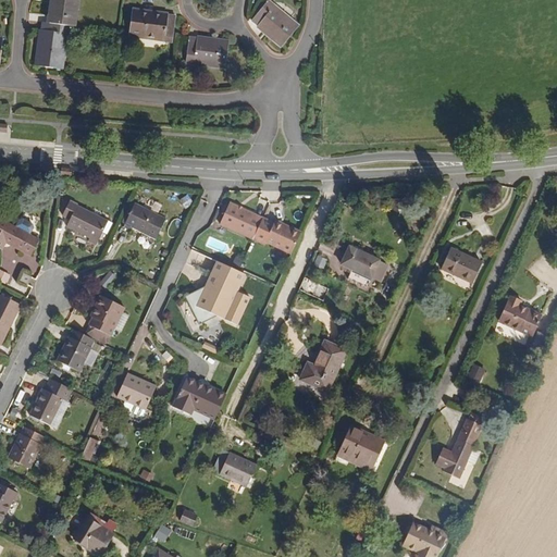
[(73,0),(49,0),(47,22),(63,23),(71,24),(73,0)]
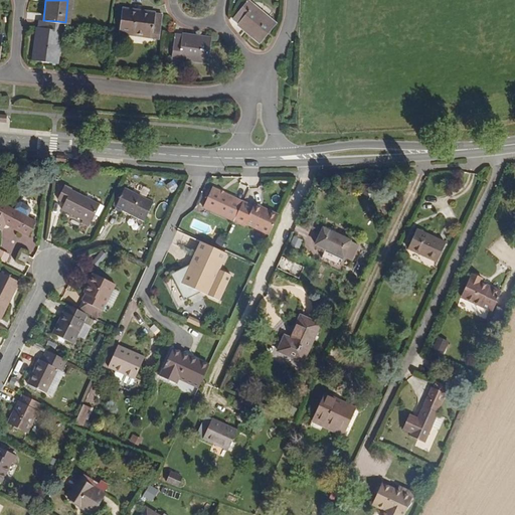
[(260,39),(274,23),(245,0),(231,16),(260,39)]
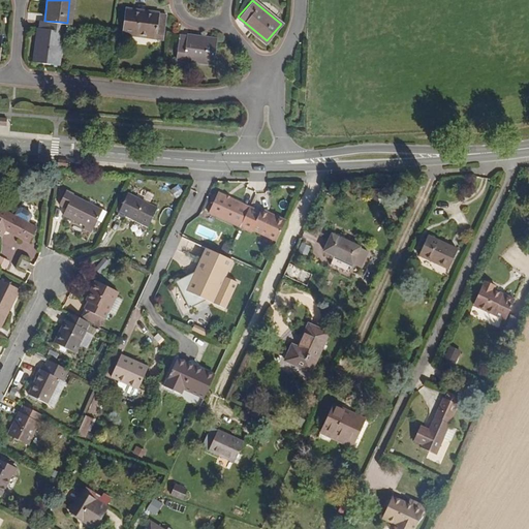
[(161,37),(164,14),(124,9),(121,31),(161,37)]
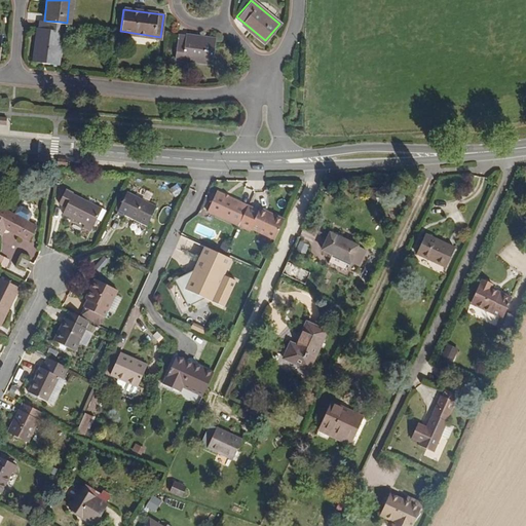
[(32,61),(53,64),(60,22),(44,21),(37,20),(32,61)]
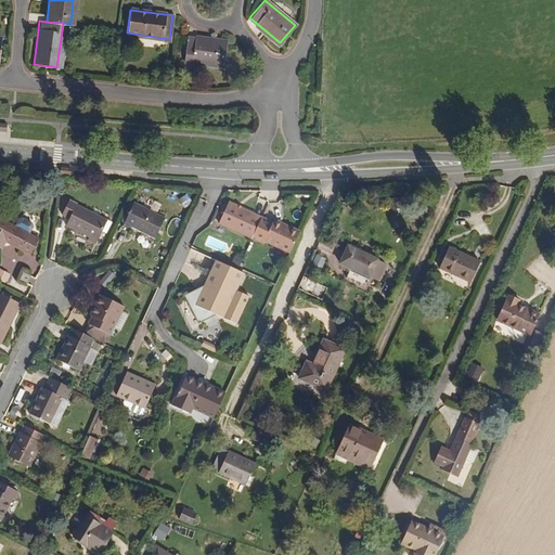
[(222,64),(224,42),(188,38),(185,59),(222,64)]
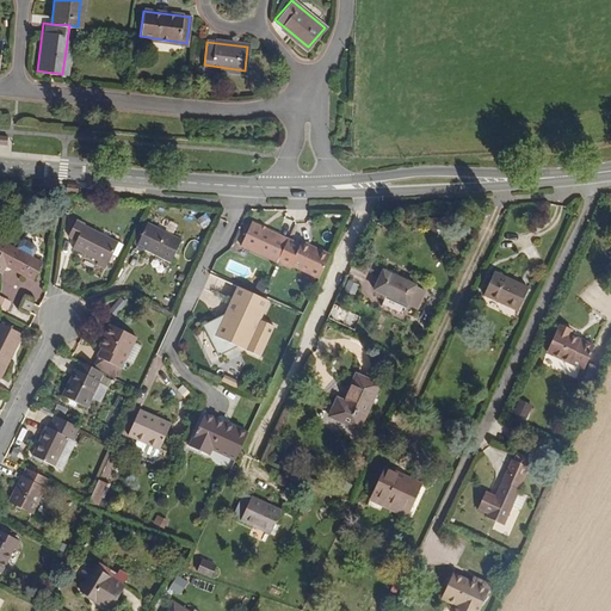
[(86,226),(87,221),(80,217),(72,234),(79,239),(75,246),(100,258),(99,260),(109,265),(119,241),(86,226)]
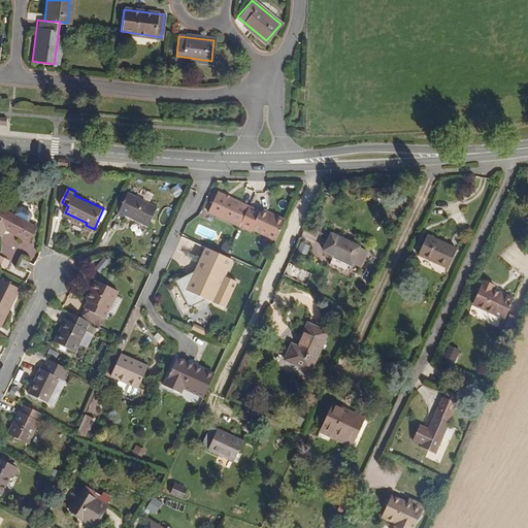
[(219,188),(209,208),(240,223),(250,203),(251,201),(219,188)]
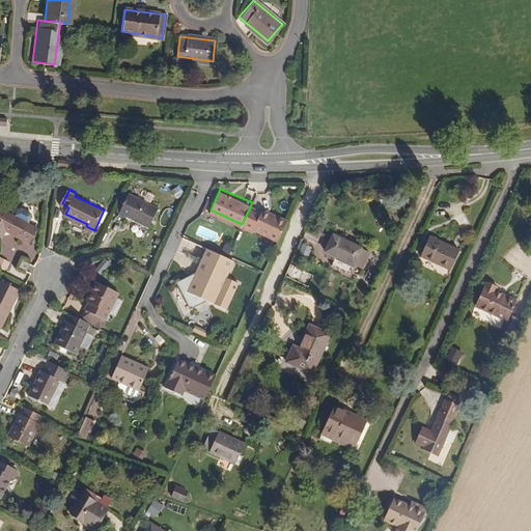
[(148,225),(159,206),(130,192),(119,214),(126,218),(128,216),(148,225)]
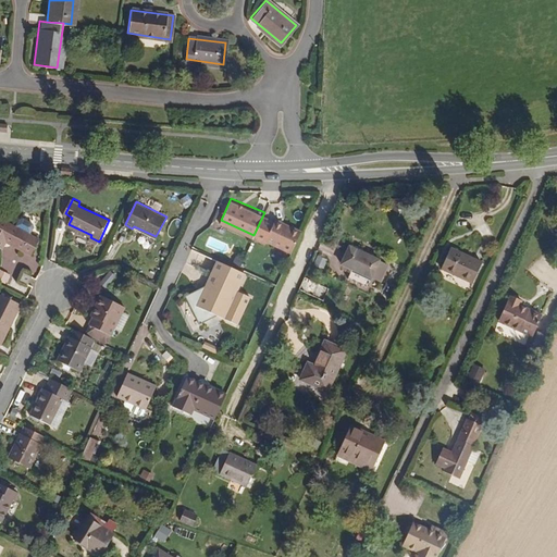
[(277,221),(263,214),(254,235),(269,243),(270,240),(292,249),(301,227),(280,218),(277,221)]
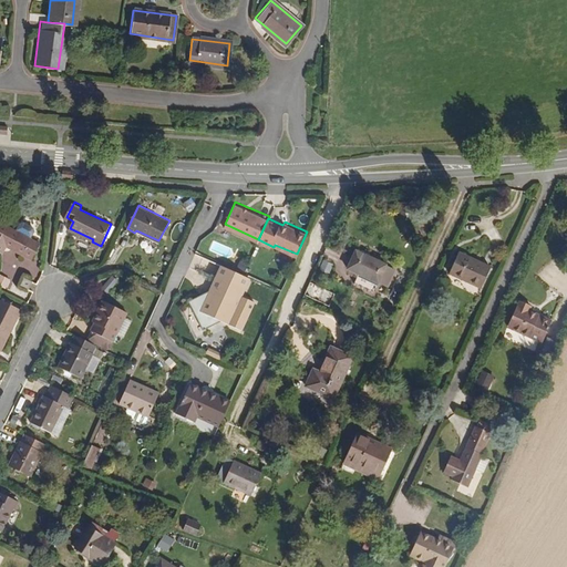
[(18,226),(14,233),(0,224),(0,254),(1,255),(3,248),(30,261),(39,245),(29,240),(33,234),(32,230),(21,225),(18,226)]
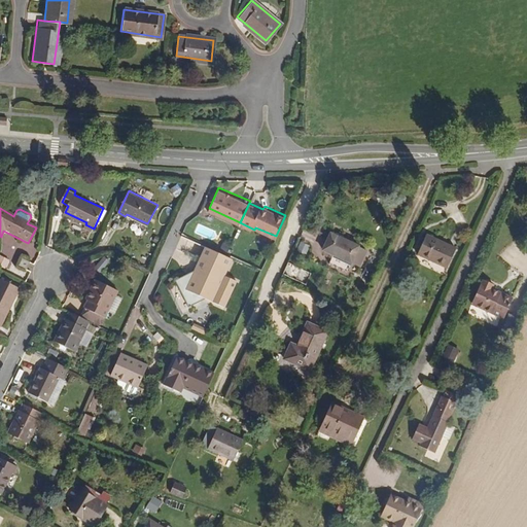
[(351,256),(359,239),(330,225),(323,243),(351,256)]
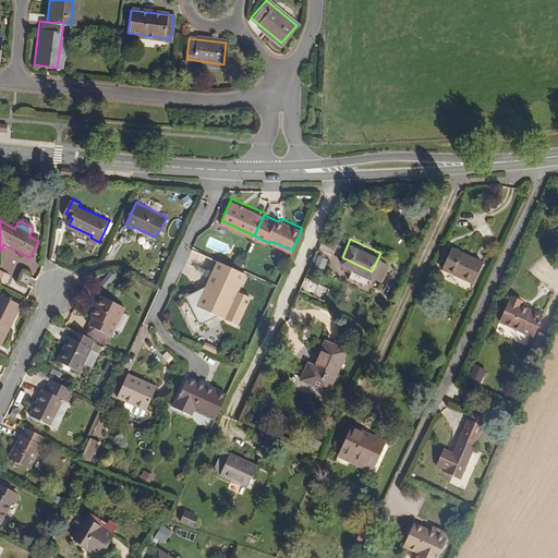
[(471,281),(480,262),(449,247),(439,267),(471,281)]
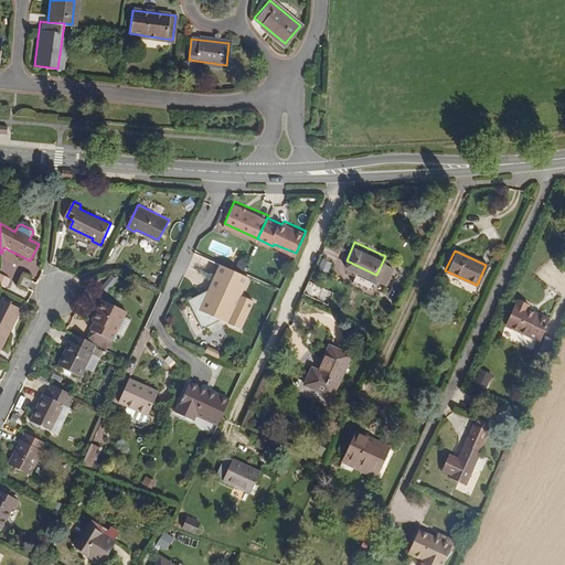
[(243,289),(251,272),(222,259),(212,283),(213,286),(208,287),(206,286),(189,296),(204,323),(222,315),(243,323),(256,295),(243,289)]
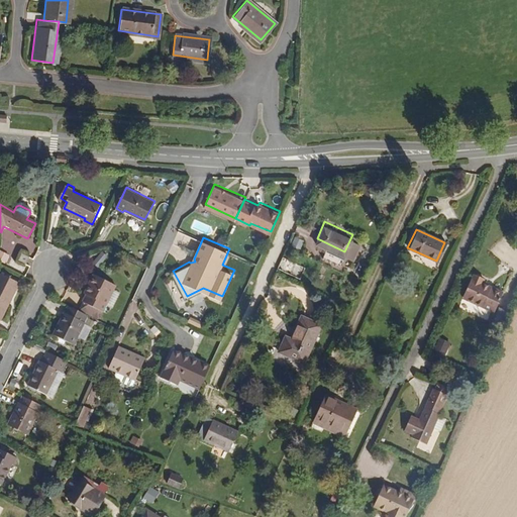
[(0,260),(6,263),(9,253),(0,249),(0,260)]
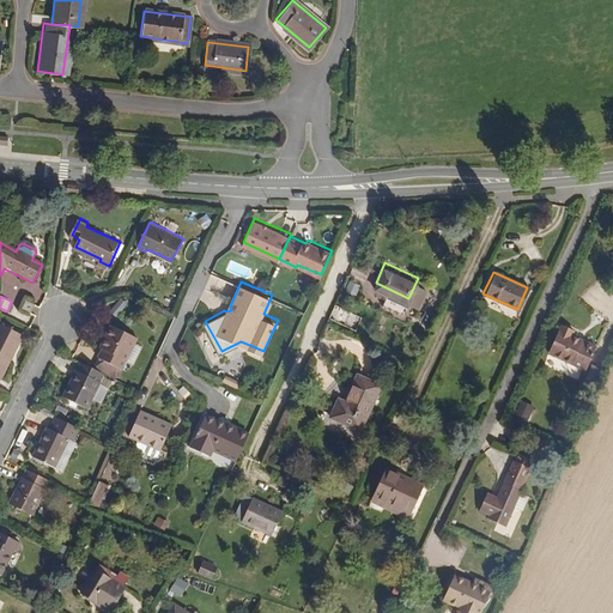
[(20,308),(31,313),(35,305),(24,299),(20,308)]
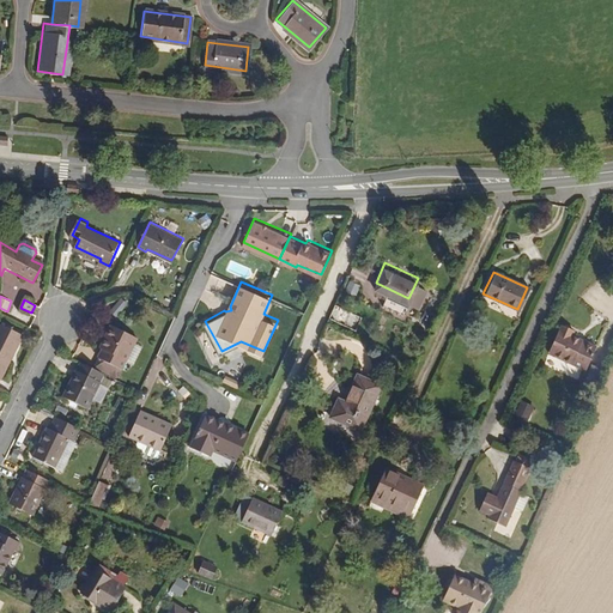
[(122,299),(110,309),(115,315),(127,305),(122,299)]
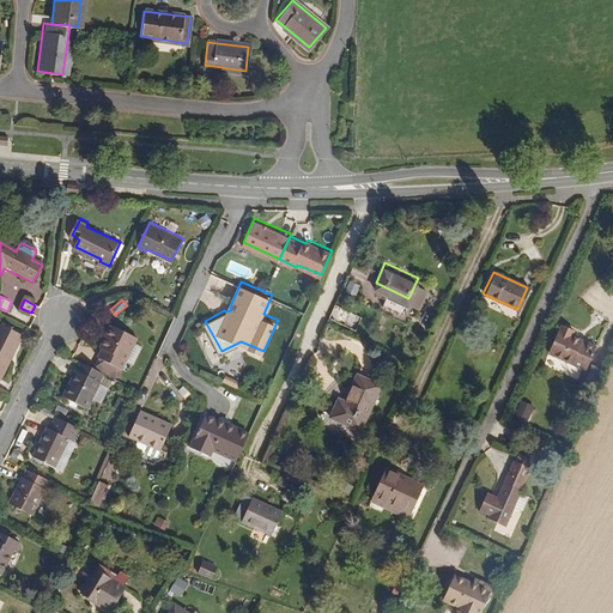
[(329,319),(354,328),(359,316),(335,307),(329,319)]
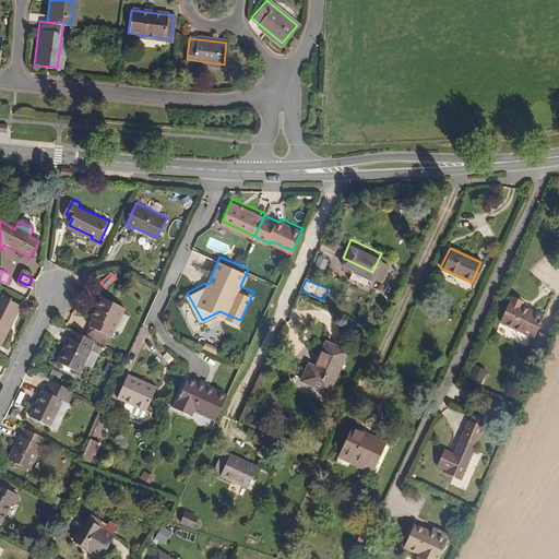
[(518,302),(520,299),(510,295),(509,298),(508,298),(498,318),(531,334),(540,313),(518,302)]
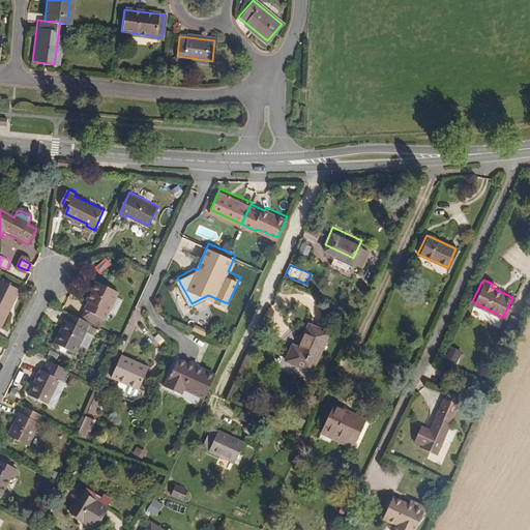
[(0,327),(19,291),(0,282),(0,327)]
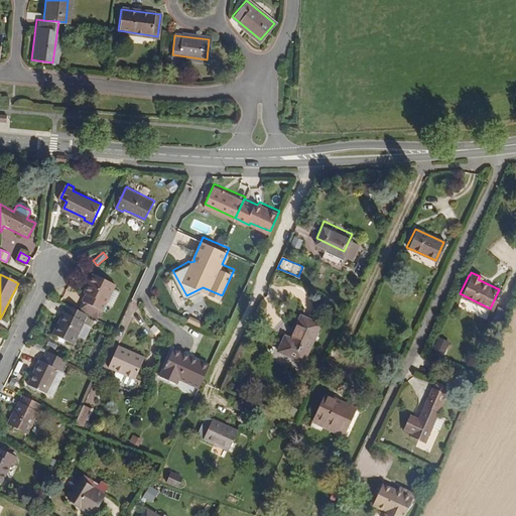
[(103,309),(116,284),(96,275),(91,286),(88,284),(84,292),(87,293),(83,300),(85,301),(103,309)]
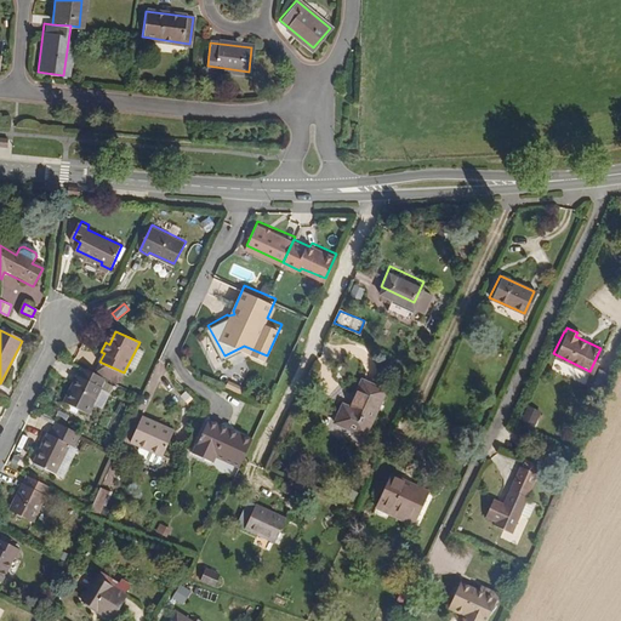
[(137,349),(131,364),(136,366),(143,352),(137,349)]
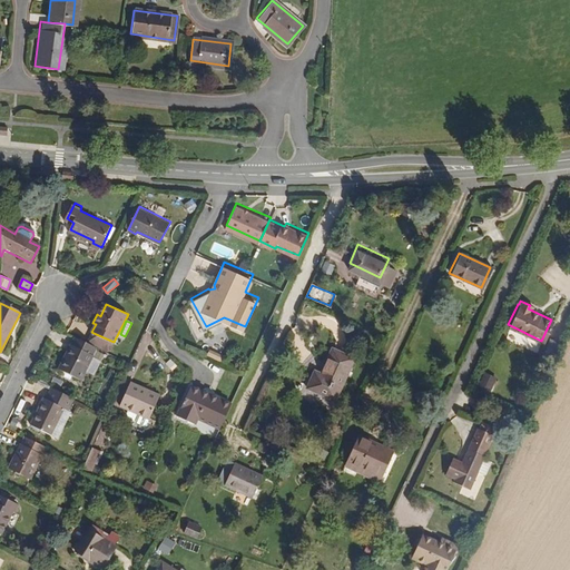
[(109,352),(114,342),(94,333),(89,342),(109,352)]
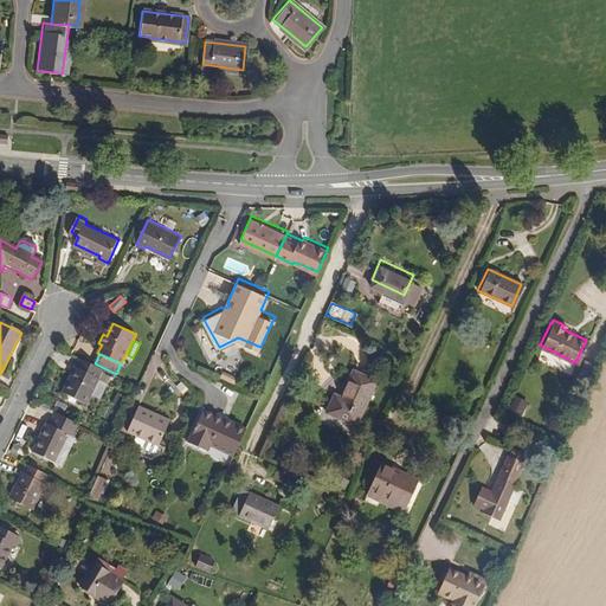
[(98,378),(103,369),(78,358),(75,365),(76,366),(69,381),(66,380),(62,391),(86,403),(91,393),(96,395),(101,394),(108,381),(98,378)]
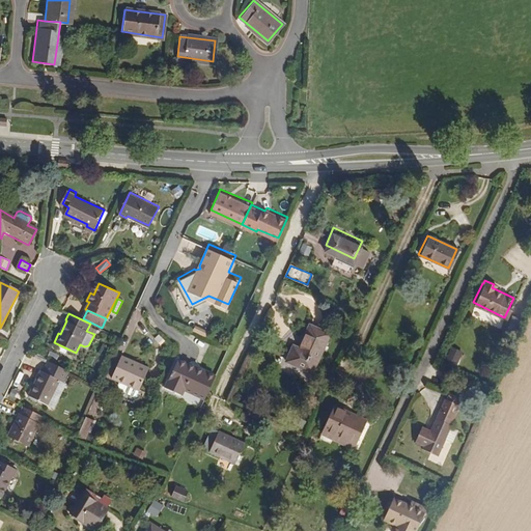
[(309,373),(327,336),(306,327),(295,350),(290,347),(284,362),(309,373)]
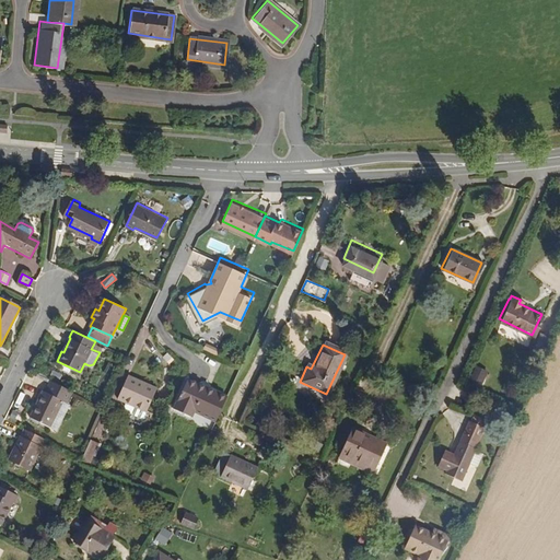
[(146,406),(156,383),(129,370),(118,394),(127,397),(125,400),(126,403),(129,405),(130,408),(140,412),(143,411),(146,406)]
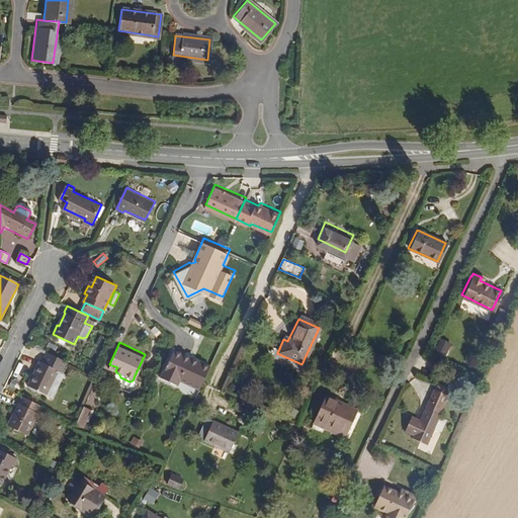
[(201,382),(211,361),(175,345),(163,371),(179,379),(182,373),(201,382)]
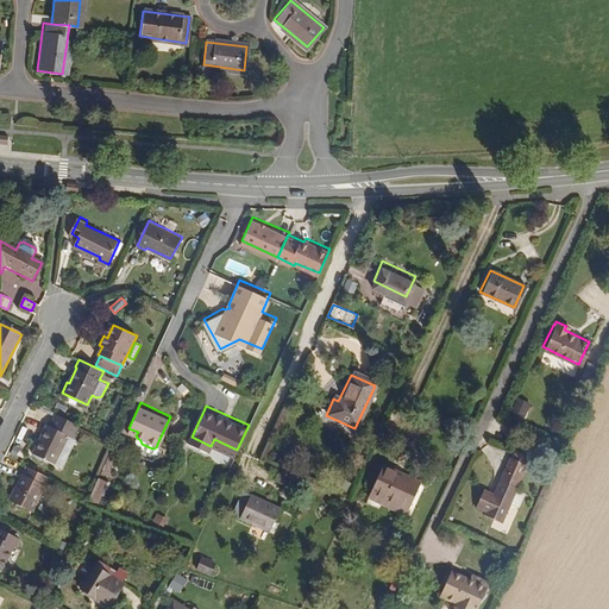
[(71,433),(75,426),(52,414),(48,422),(48,421),(39,437),(38,435),(31,451),(52,462),(67,431),(71,433)]
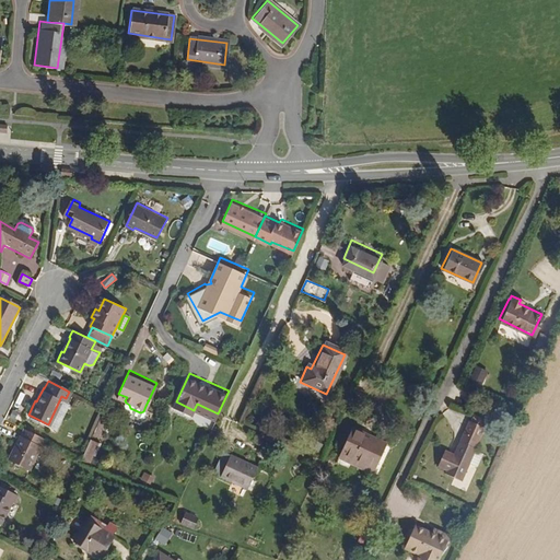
[(481,427),(483,421),(471,415),(468,420),(481,427)]
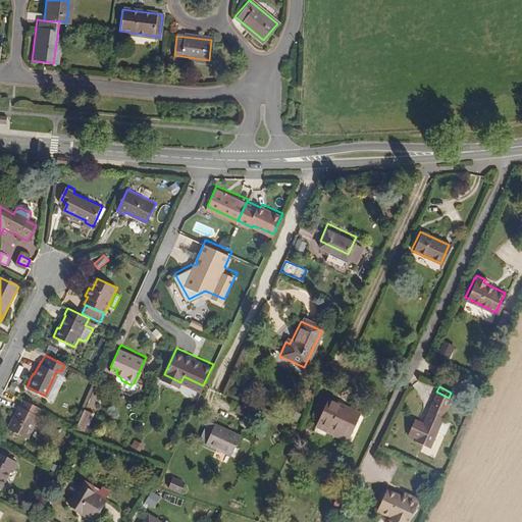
[(449,398),(436,392),(435,392),(427,410),(429,411),(422,424),(413,420),(408,432),(416,436),(415,440),(428,447),(441,418),(440,418),(450,399),(449,398)]
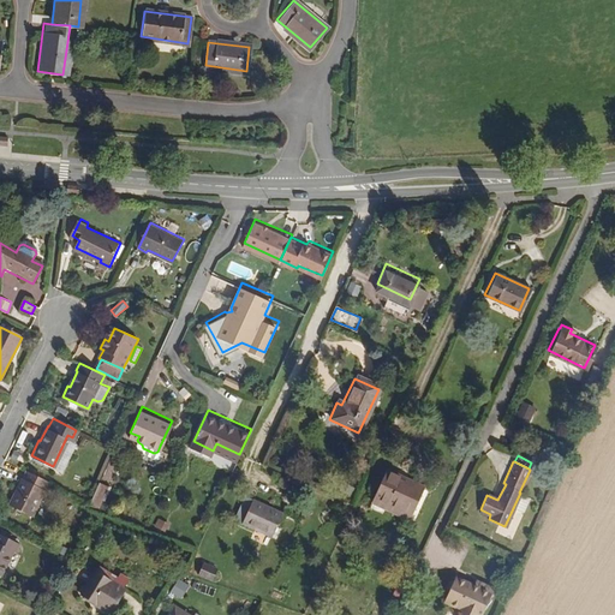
[(25,513),(42,479),(21,469),(4,502),(25,513)]
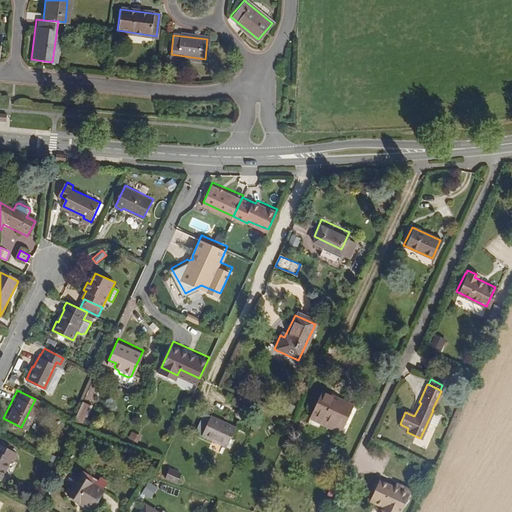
[(340,430),(351,407),(319,393),(308,416),(340,430)]
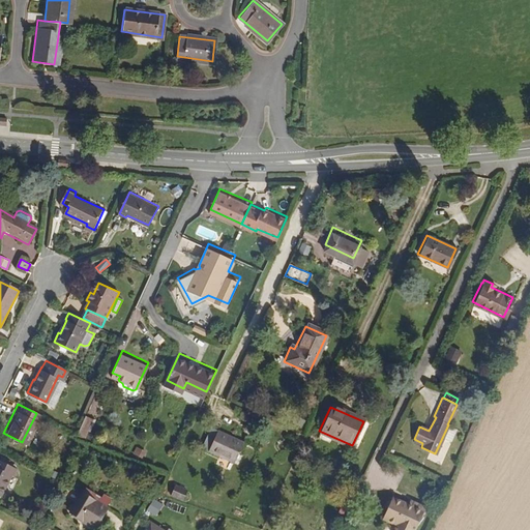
[(85,437),(94,418),(84,414),(76,432),(85,437)]
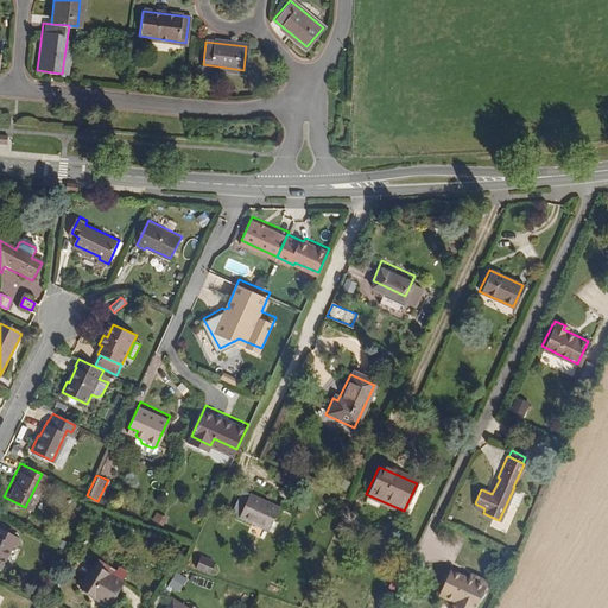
[(512,502),(520,505),(524,492),(517,489),(512,502)]
